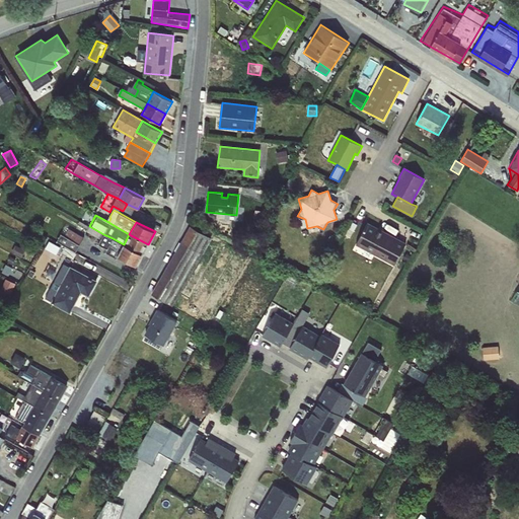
[(367,222),(355,244),(394,266),(406,243),(367,222)]
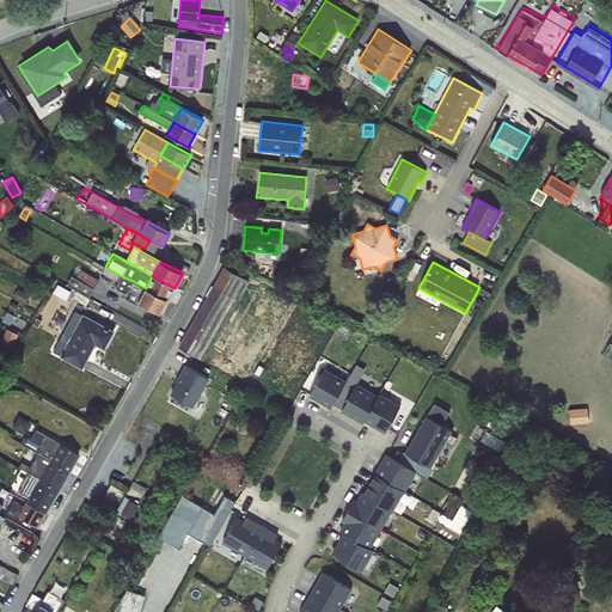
[(72,277),(93,289),(98,281),(77,267),(71,276),(72,277)]
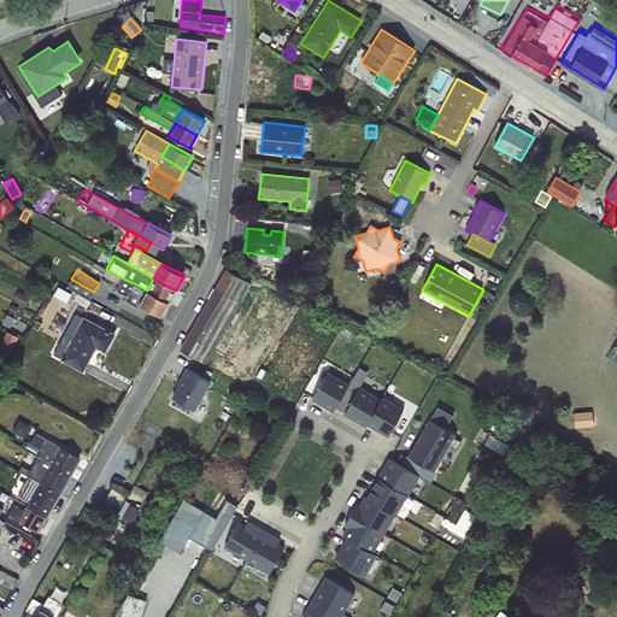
[(123,278),(106,269),(103,276),(119,285),(116,292),(127,297),(124,301),(139,309),(141,306),(139,305),(147,291),(134,283),(123,278)]
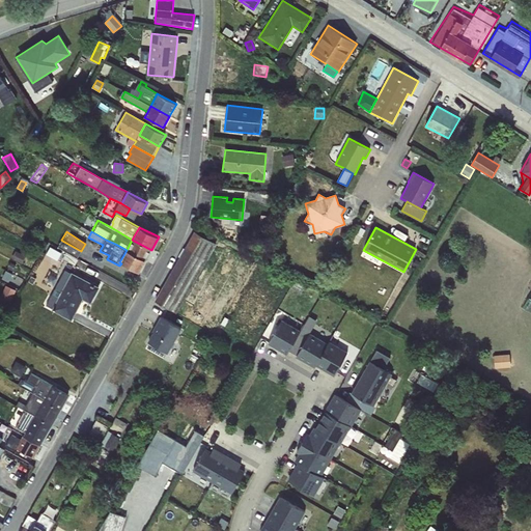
[(194,231),(155,301),(176,313),(217,244),(194,231)]
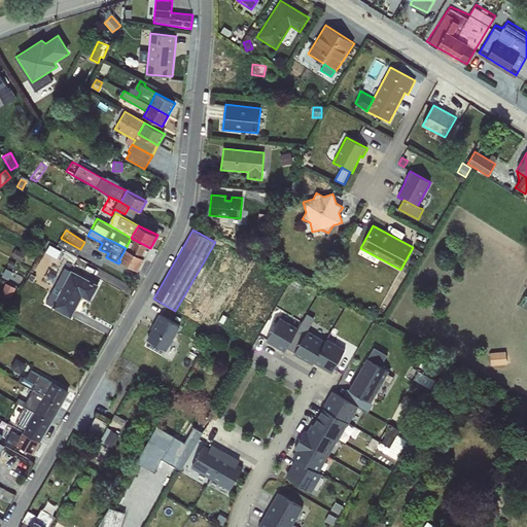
[(245,237),(241,246),(250,251),(255,243),(245,237)]
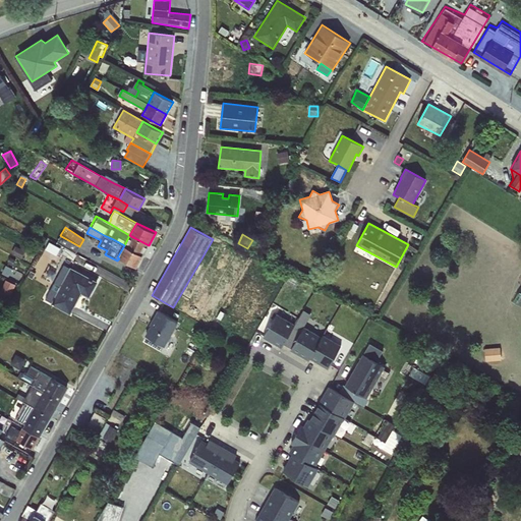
[(35,235),(32,240),(43,245),(45,240),(35,235)]
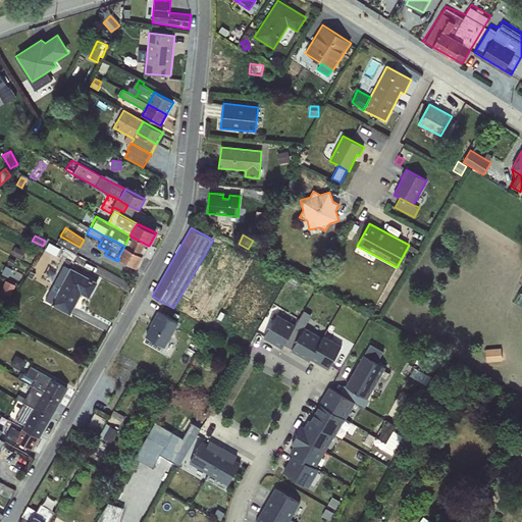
[(129,236),(124,246),(143,256),(149,246),(129,236)]
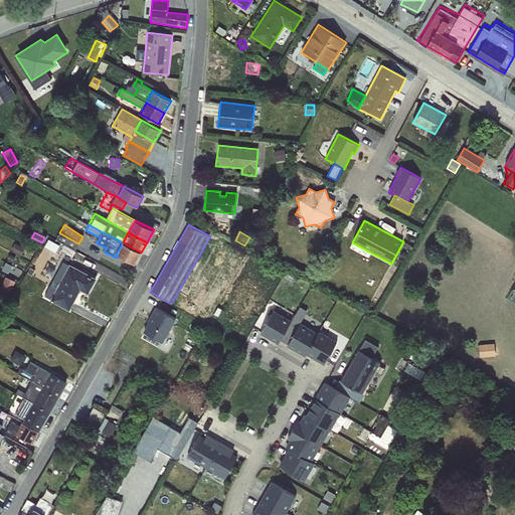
[(78,243),(60,233),(56,239),(74,250),(78,243)]
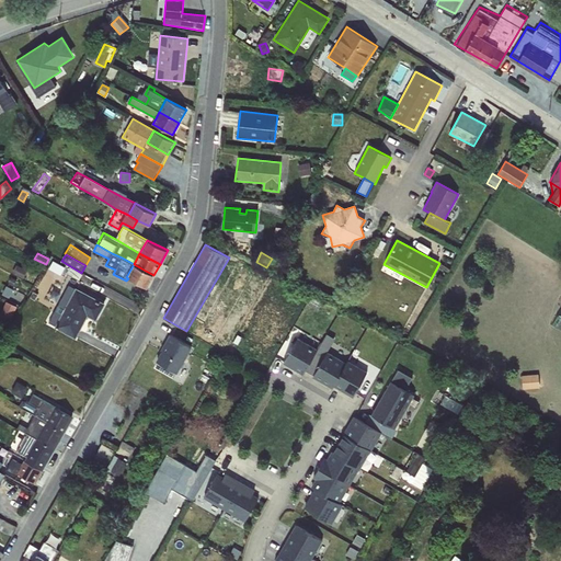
[(126,277),(128,278),(147,288),(153,275),(134,264),(126,277)]
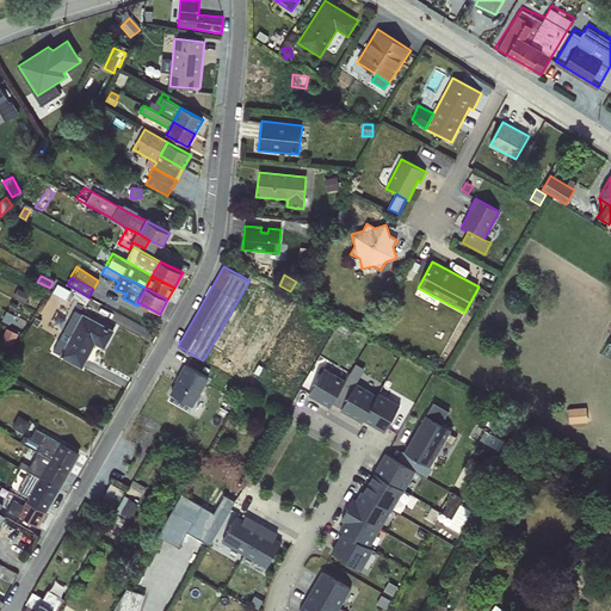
[(30,295),(19,290),(14,297),(26,303),(30,295)]
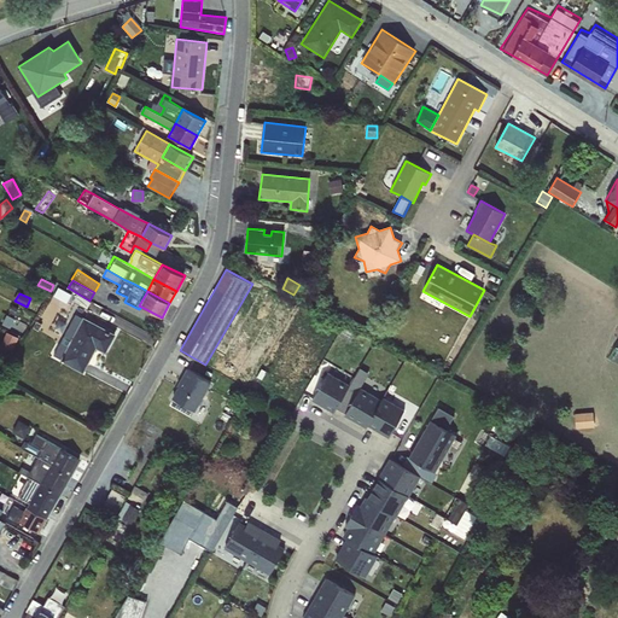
[(77,295),(73,302),(87,309),(92,302),(77,295)]
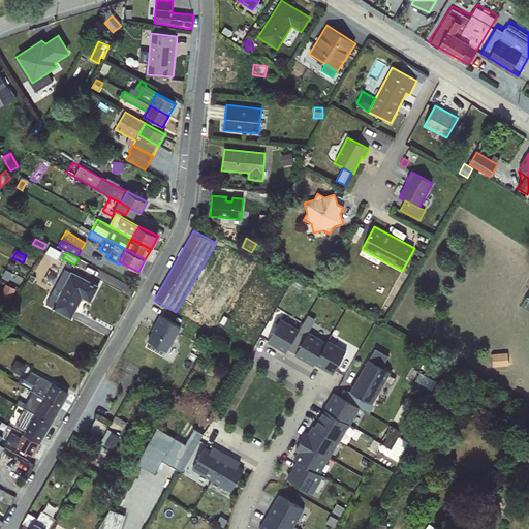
[(413,258),(410,265),(415,268),(419,261),(413,258)]
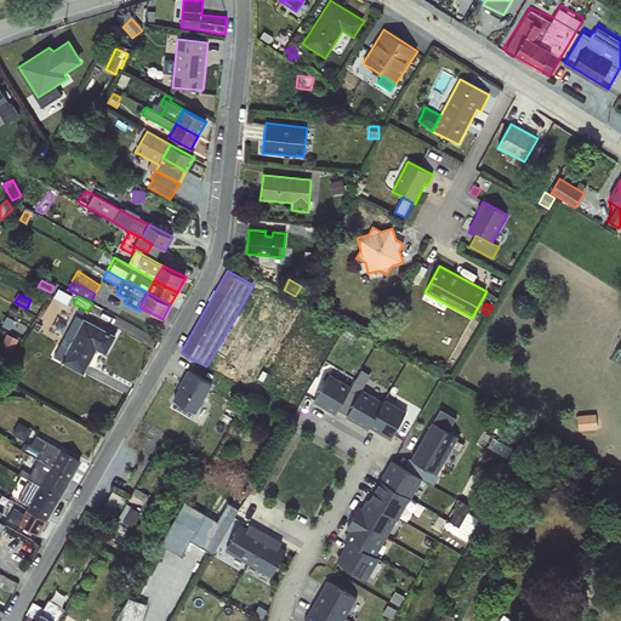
[(18,309),(12,307),(9,314),(15,318),(18,309)]
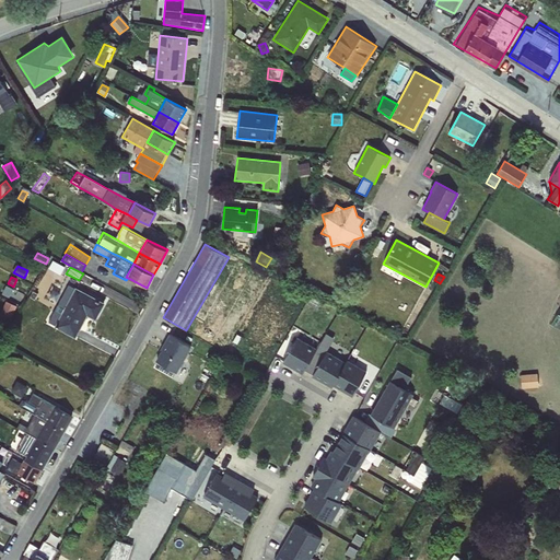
[(6,286),(2,293),(14,300),(19,292),(6,286)]
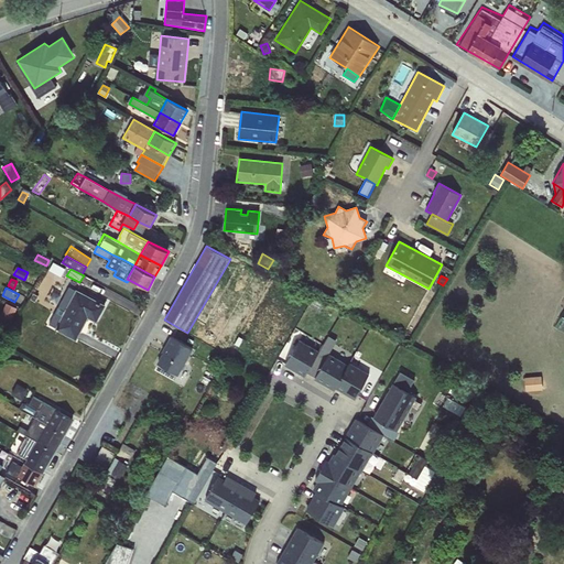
[(75,290),(55,328),(54,329),(76,342),(88,318),(97,323),(106,305),(76,290),(75,290)]
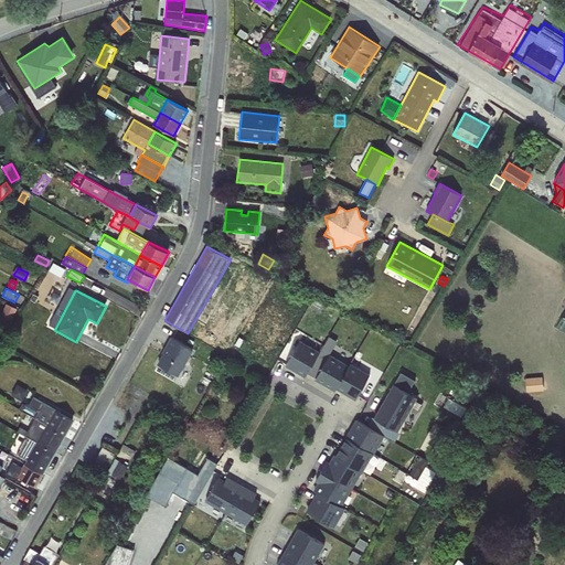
[(7,304),(1,318),(12,322),(18,308),(7,304)]
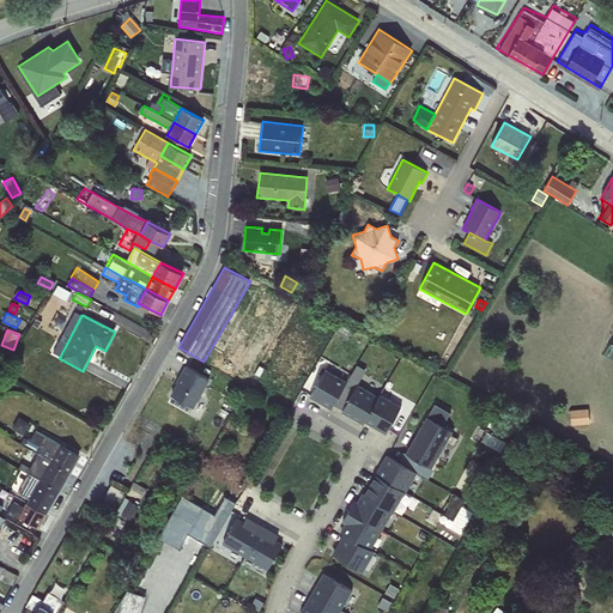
[(339,396),(334,405),(343,410),(350,396),(357,384),(365,370),(357,365),(347,382),(339,396)]
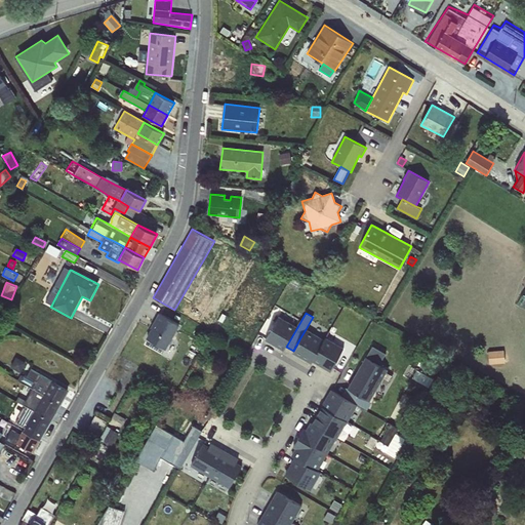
[(166,351),(179,325),(159,315),(151,329),(152,330),(146,340),(166,351)]
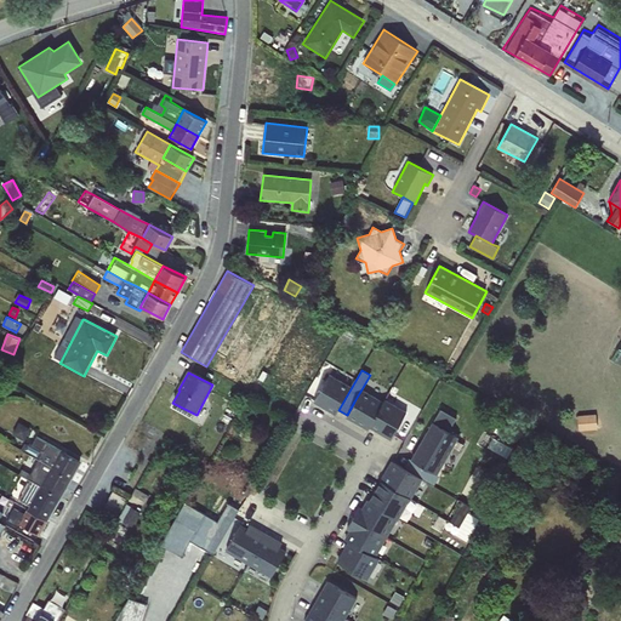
[(343,402),(352,387),(330,374),(322,388),(313,402),(335,414),(339,410),(343,402)]
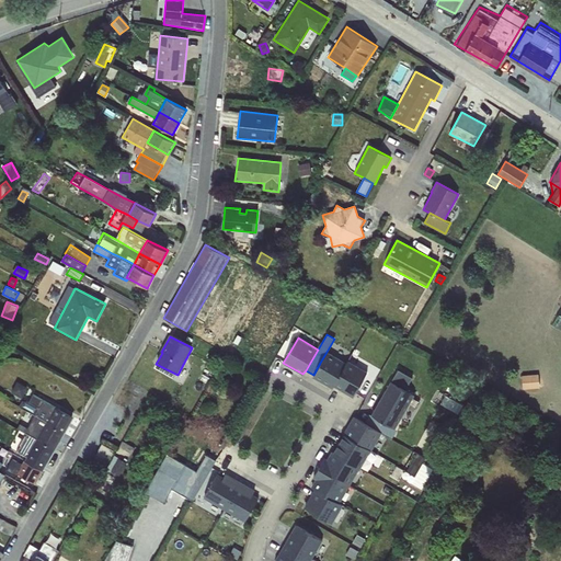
[(320,363),(313,375),(321,379),(320,380),(332,388),(334,386),(347,363),(327,352),(320,363)]
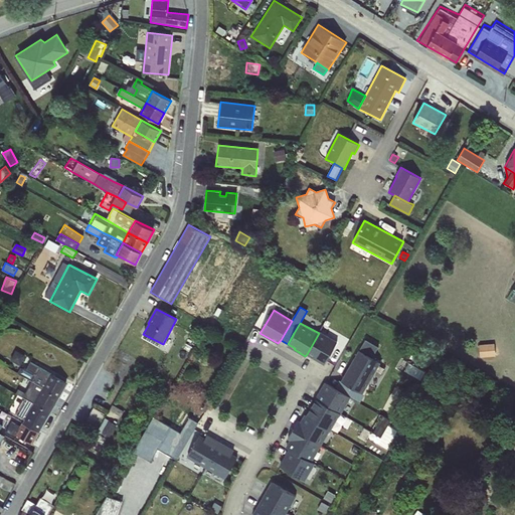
[(319,333),(307,354),(324,364),(337,342),(319,332),(319,333)]
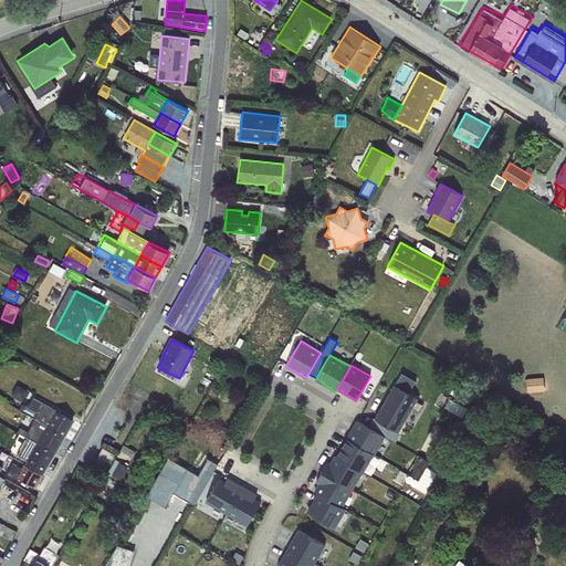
[(528,376),(530,390),(546,389),(545,376),(528,376)]
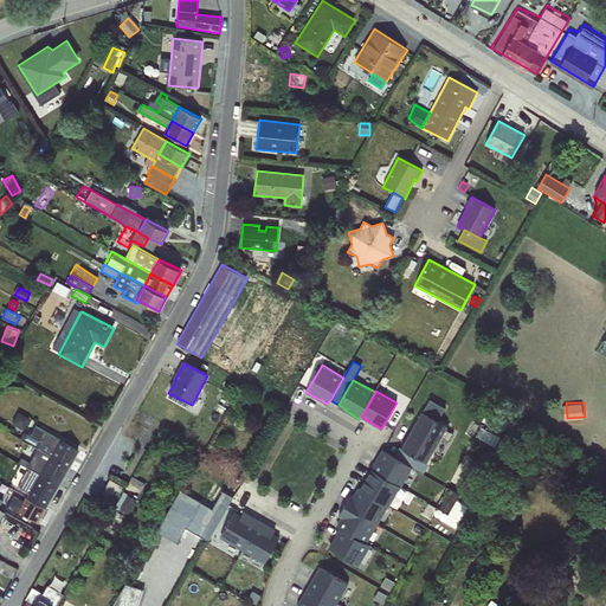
[(18,411),(12,423),(24,430),(30,418),(18,411)]
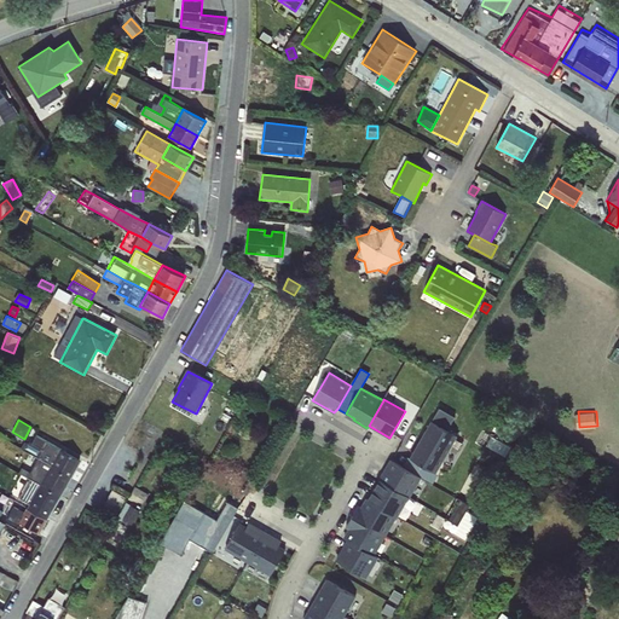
[(410,457),(435,473),(457,435),(431,421),(410,457)]
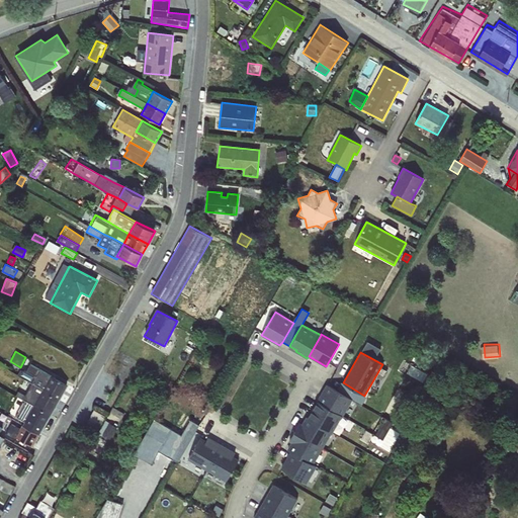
[(37,386),(44,390),(51,375),(30,364),(26,371),(30,373),(26,380),(32,383),(37,386)]
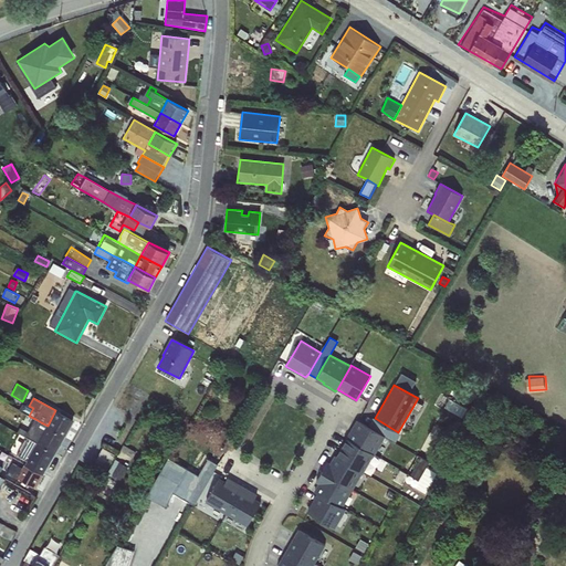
[(48,426),(46,427),(64,438),(73,420),(55,410),(48,426)]
